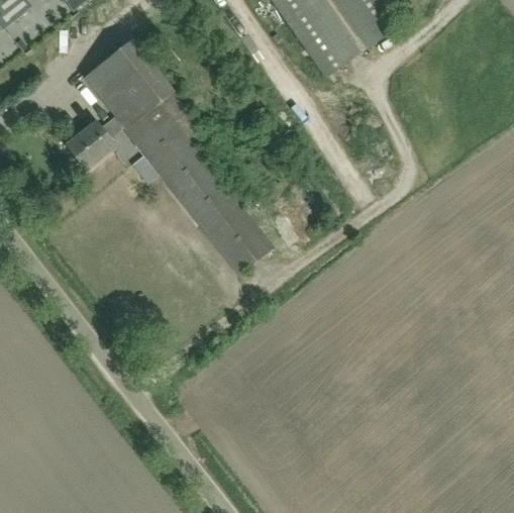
[(0,24),(17,11),(9,0),(1,0),(0,1),(0,24)]
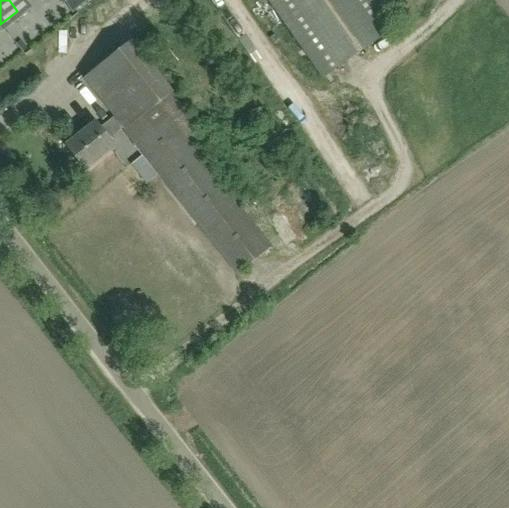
[(61,0),(70,10),(82,0),(61,0)]
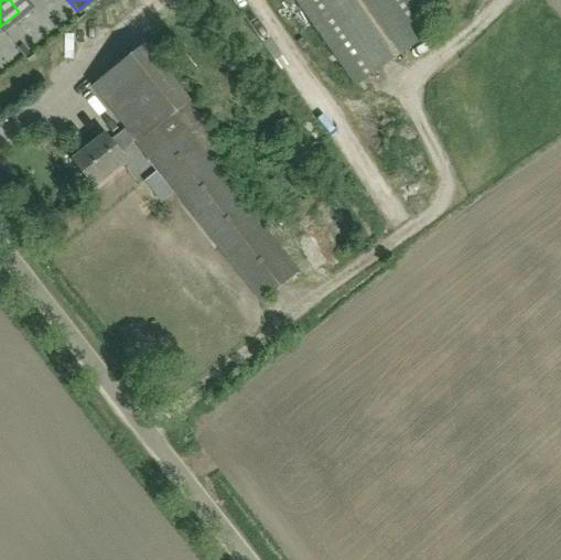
[(430,28),(411,0),(300,0),(356,79),(430,28)]
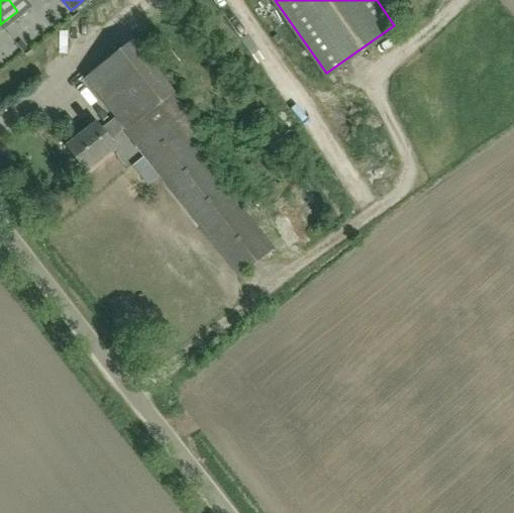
[(107,137),(120,126),(235,273),(269,246),(189,145),(204,133),(130,39),(83,77),(113,115),(98,127),(93,120),(64,144),(82,168),(112,144),(107,137)]
